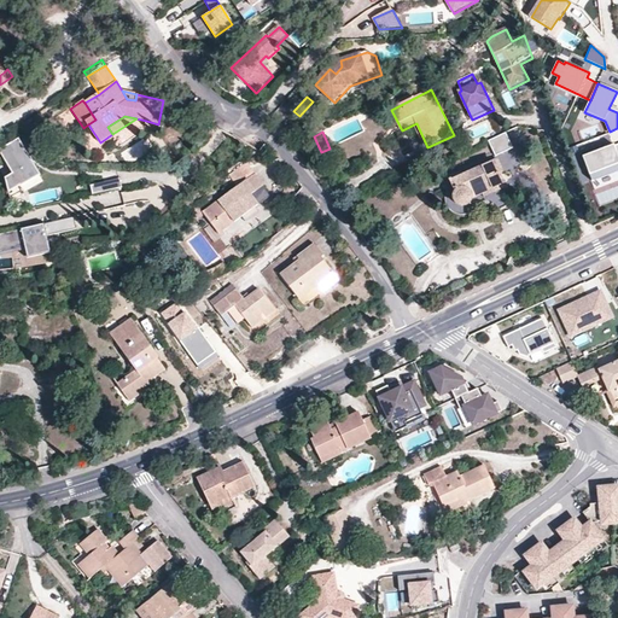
[(39,174),(17,138),(0,147),(0,155),(11,173),(4,178),(7,191),(18,185),(19,186),(39,174)]
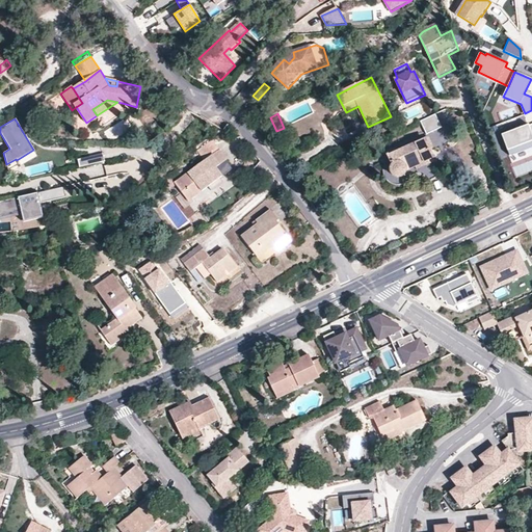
[(531,122),(501,134),(507,151),(531,140),(531,122)]
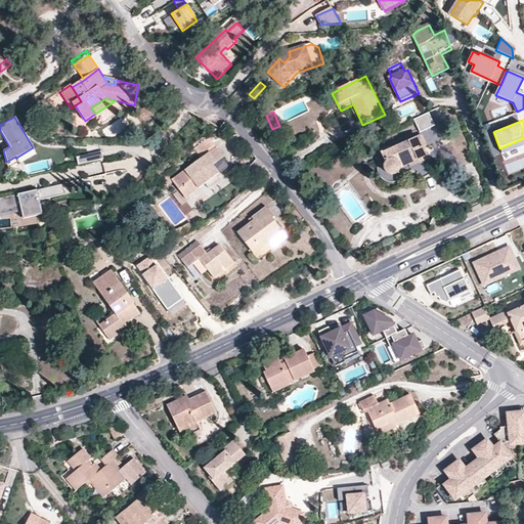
[(401,168),(409,165),(420,161),(430,157),(425,147),(428,146),(424,135),(391,149),(391,146),(381,150),(386,164),(385,165),(385,167),(385,168),(385,171),(387,173),(389,174),(391,175),(394,176),(396,175),(397,174),(399,173),(400,171),(401,168)]
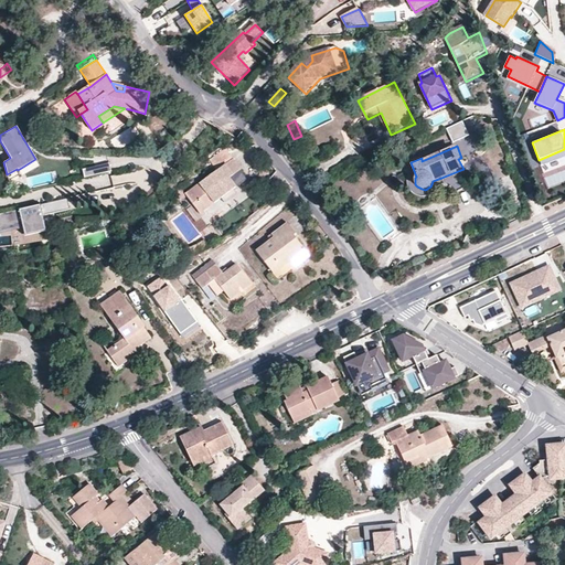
[(217,172),(185,193),(200,214),(206,210),(234,191),(237,189),(230,178),(241,171),(225,149),(209,160),(211,162),(215,169),(217,172)]
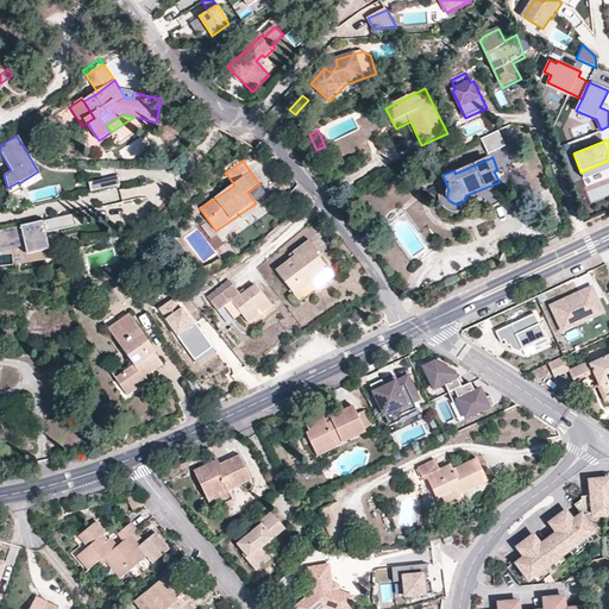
[(227,186),(232,182),(227,175),(221,179),(227,186)]
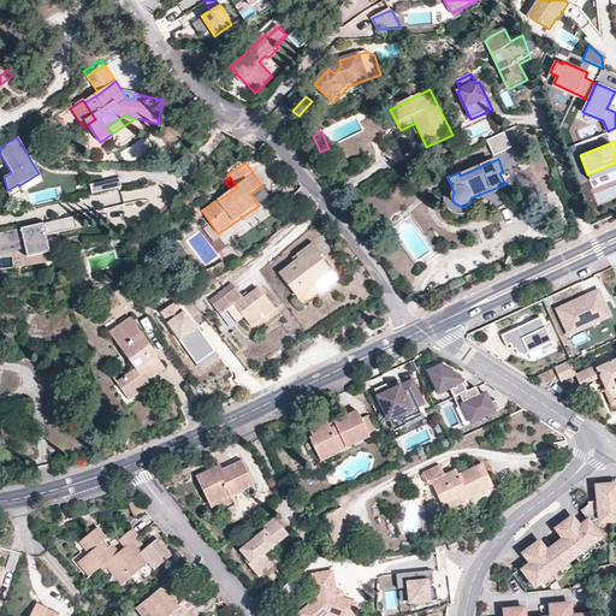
[(93,194),(122,188),(120,178),(90,185),(93,194)]
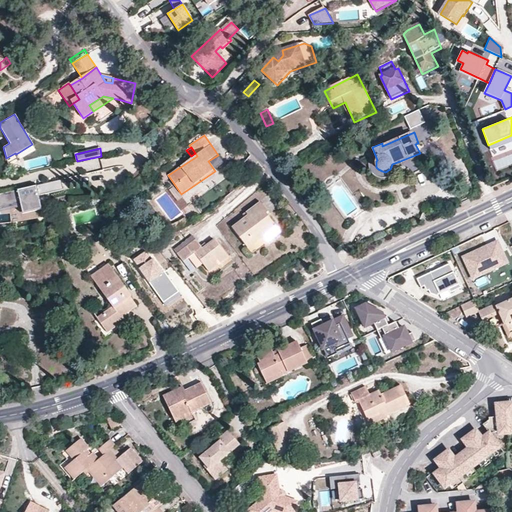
[(215,178),(212,173),(187,190),(191,195),(215,178)]
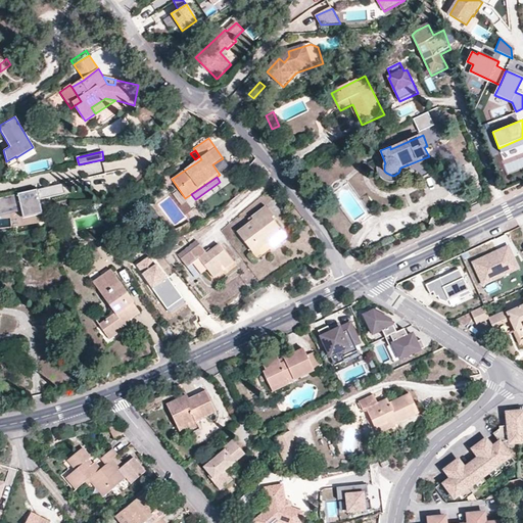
[(43,217),(37,190),(0,198),(0,215),(20,210),(22,221),(43,217)]
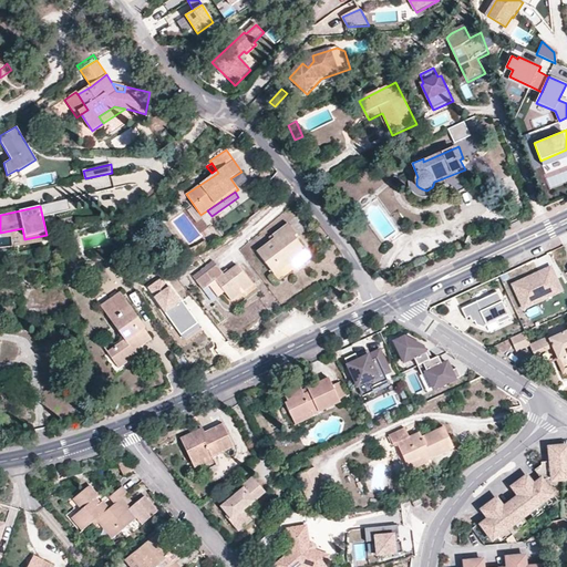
[(257,253),(271,271),(278,267),(280,269),(292,260),(306,251),(295,237),(297,235),(288,224),(272,236),(275,240),(257,253)]
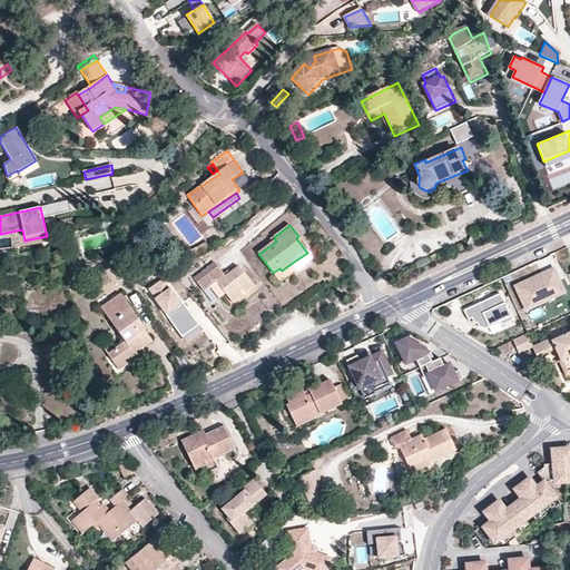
[(197,247),(184,253),(187,262),(193,259),(202,256),(210,251),(205,243),(197,247)]
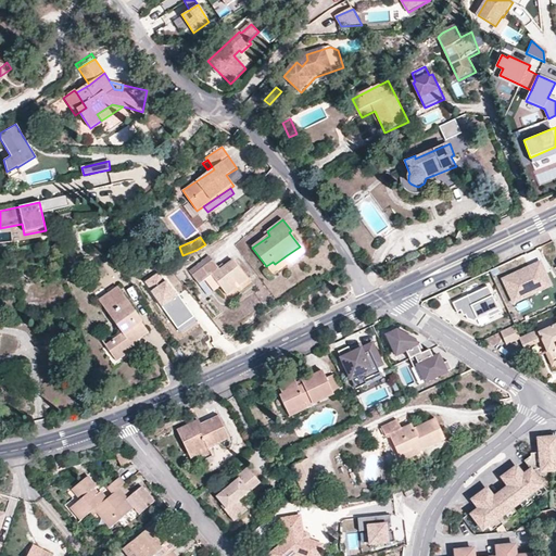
[(304,252),(300,247),(287,255),(291,262),(304,252)]
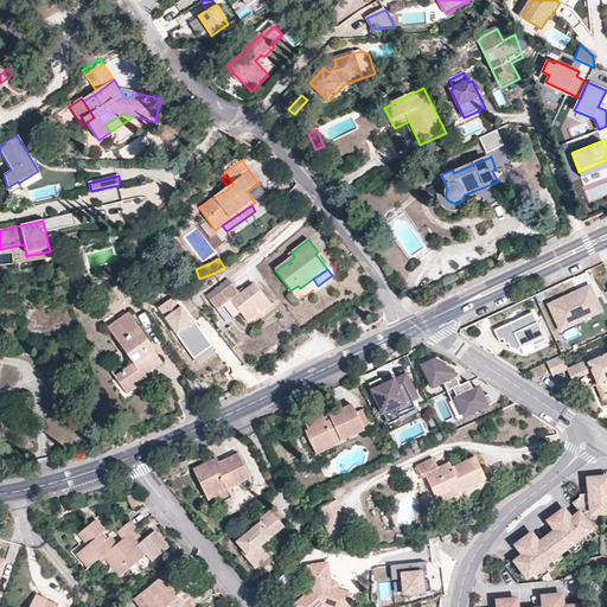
[(210,302),(229,287),(224,281),(206,296),(210,302)]
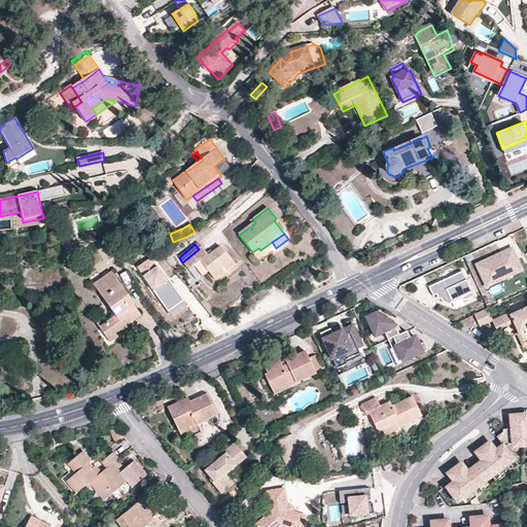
[(199,249),(182,262),(189,270),(200,260),(216,280),(235,266),(220,247),(209,255),(202,247),(199,249)]
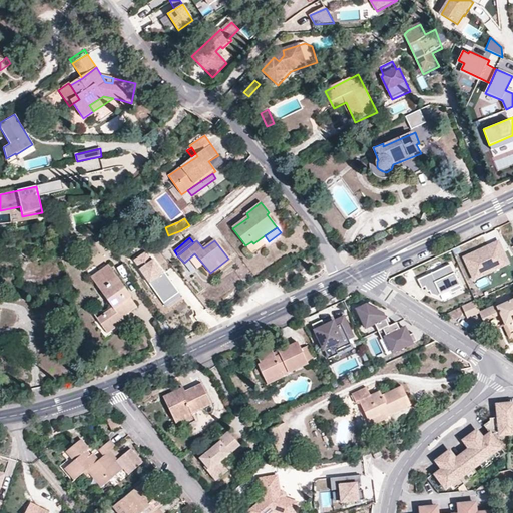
[(165,242),(160,245),(164,250),(169,247),(165,242)]
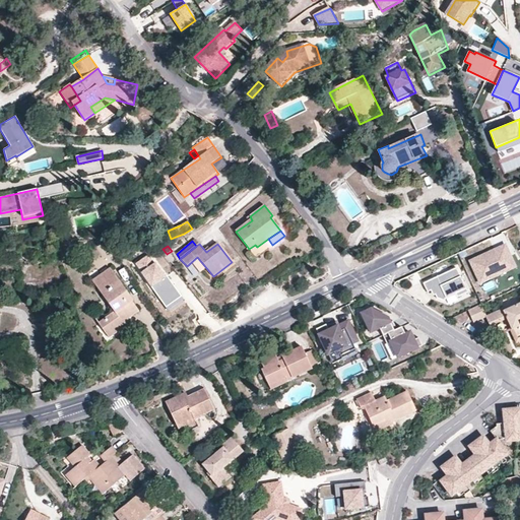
[(504,246),(470,260),(480,282),(514,268),(504,246)]
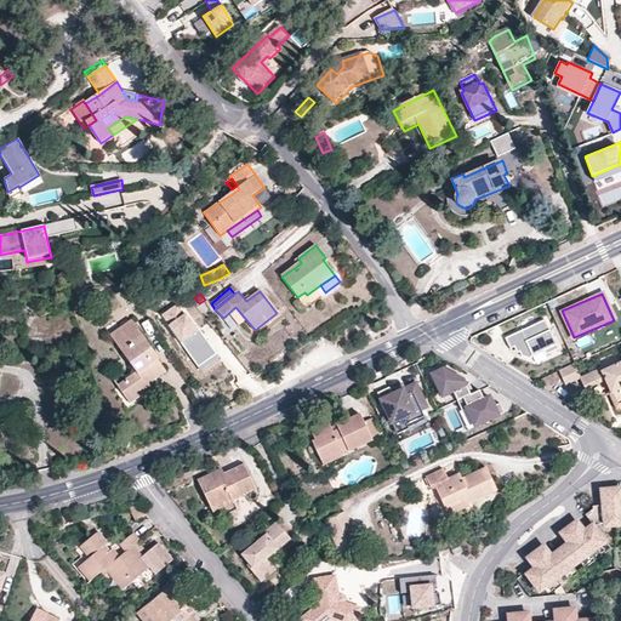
[(169,325),(198,368),(216,354),(199,330),(198,331),(186,314),(184,314),(177,305),(163,314),(170,325),(169,325)]
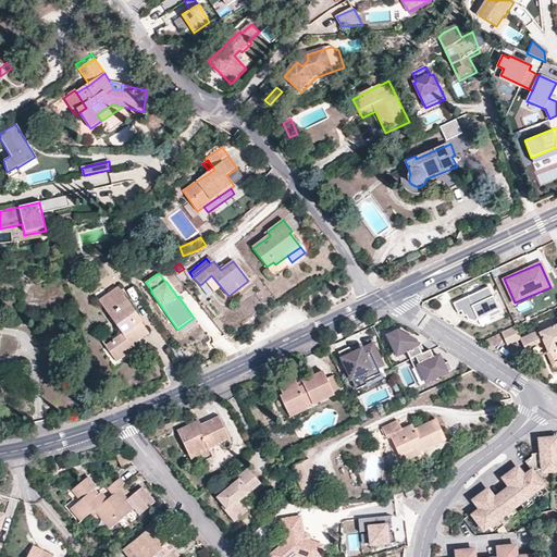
[(502,314),(490,287),(454,305),(458,313),(463,311),(468,321),(477,323),(478,321),(489,316),(490,320),(502,314)]
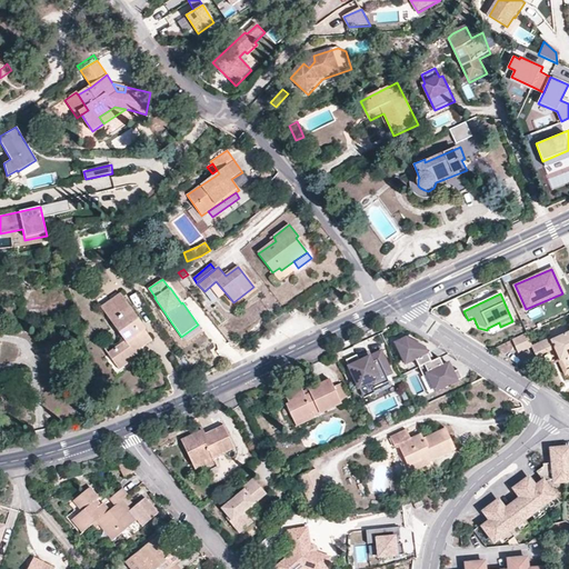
[(119,369),(119,370),(146,350),(153,345),(143,331),(147,330),(120,295),(101,308),(126,341),(107,353),(119,369)]
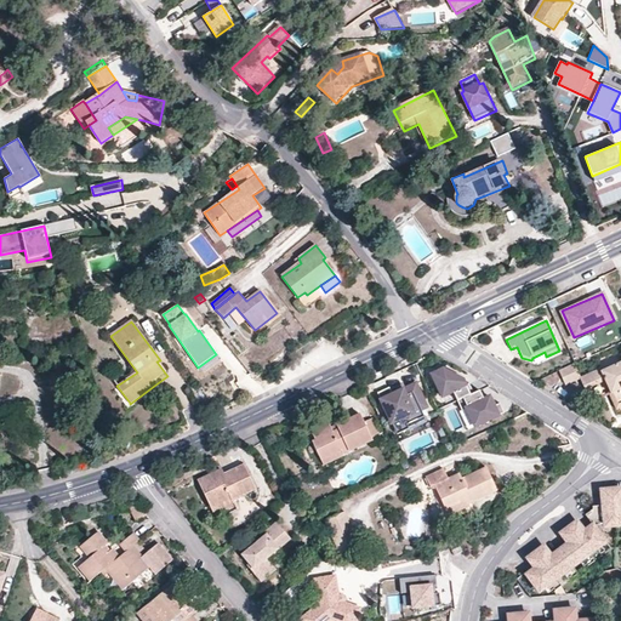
[(216,354),(198,368),(200,371),(218,358),(216,354)]
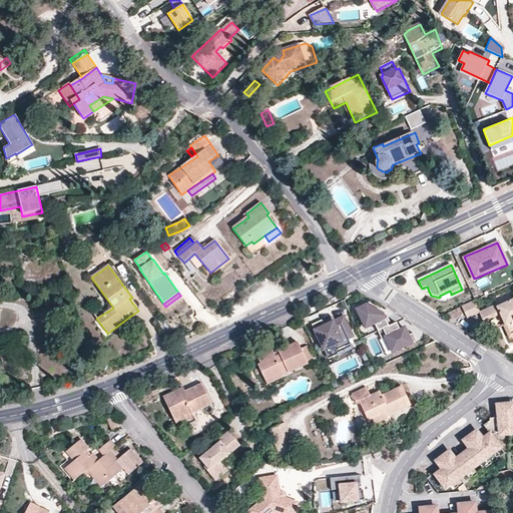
[(496,306),(479,314),(483,324),(500,316),(504,326),(502,327),(509,341),(512,338),(512,301),(497,309),(496,306)]
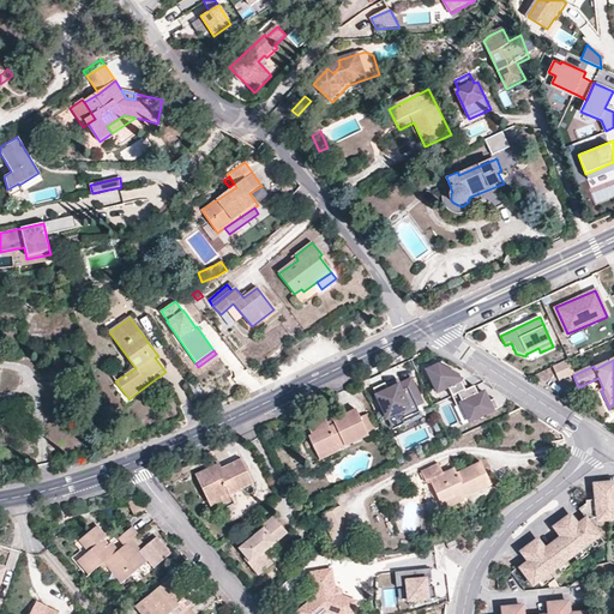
[(573,375),(567,361),(552,368),(559,383),(573,375)]
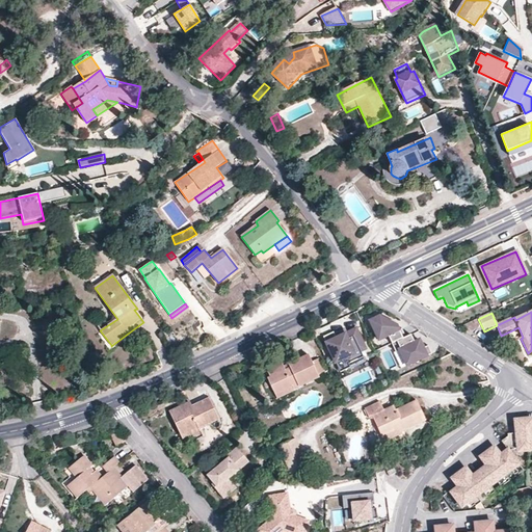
[(407,366),(432,354),(428,346),(424,348),(420,340),(415,342),(413,338),(411,335),(406,337),(404,333),(402,328),(400,330),(398,326),(392,323),(391,324),(388,322),(389,321),(380,316),(370,321),(379,340),(389,336),(392,343),(396,352),(400,350),(407,366)]
